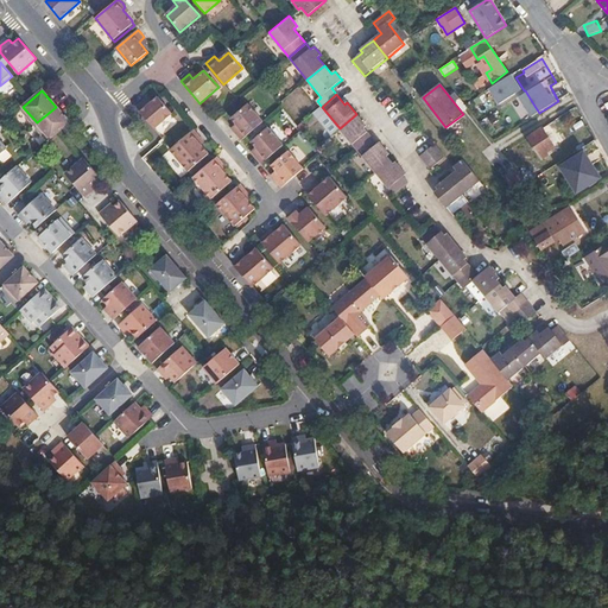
[(135,107),(154,128),(173,113),(159,96),(149,105),(144,100),(135,107)]
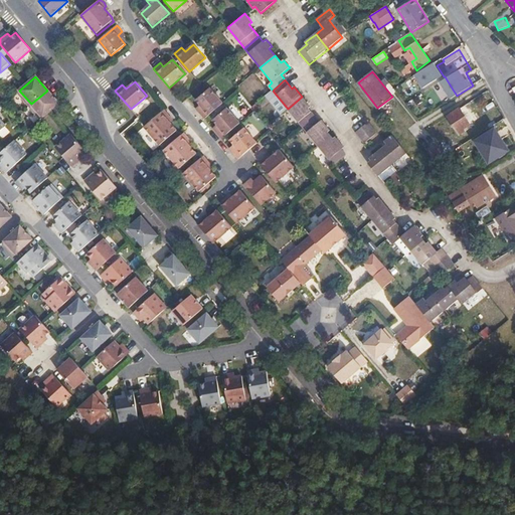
[(205,118),(224,103),(211,88),(197,100),(204,108),(200,112),(205,118)]
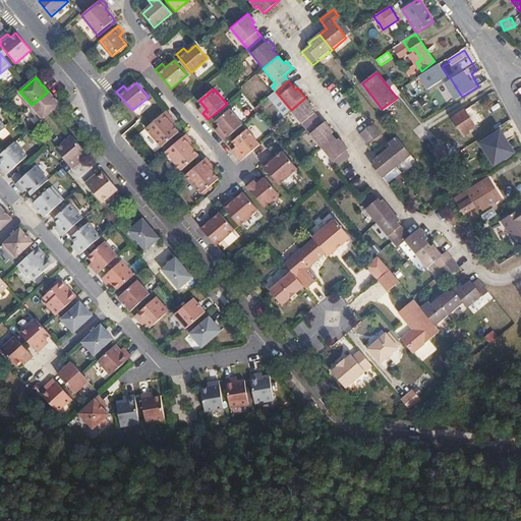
[(453,102),(462,97),(458,91),(450,96),(453,102)]
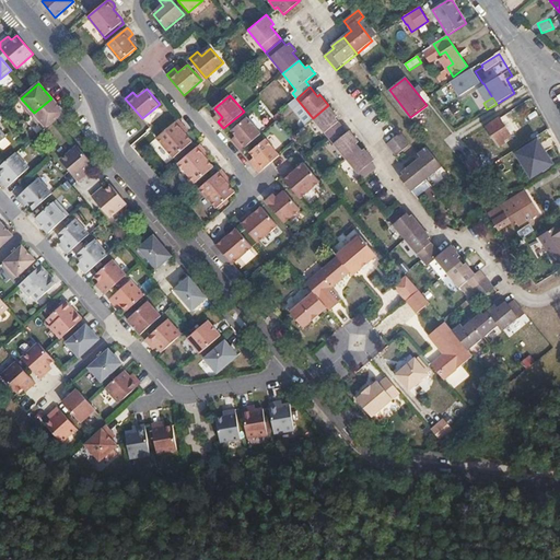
[(34,113),(47,128),(56,120),(65,113),(51,98),(34,113)]
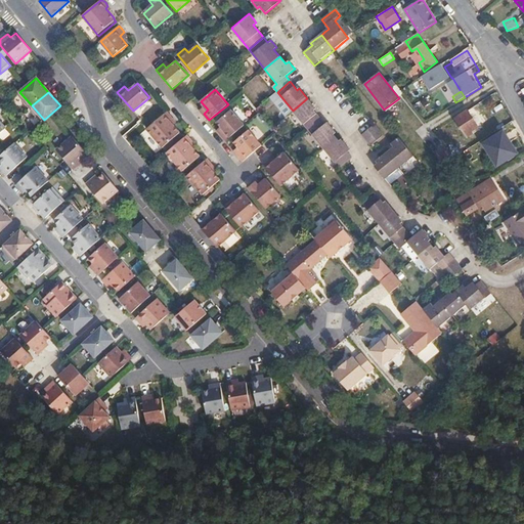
[(445,108),(455,102),(452,96),(442,102),(445,108)]
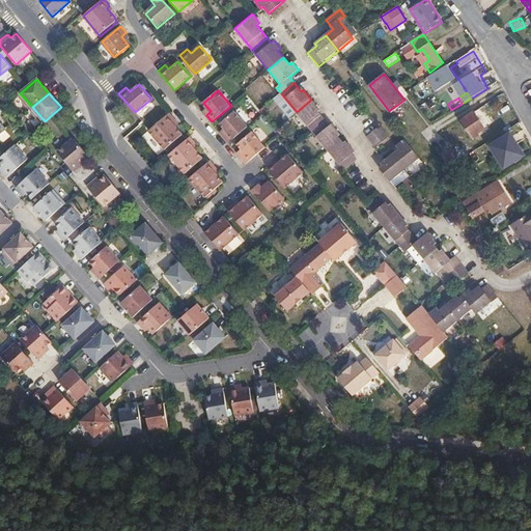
[(297,112),(312,132),(325,120),(317,112),(320,110),(317,107),(311,100),(297,112)]
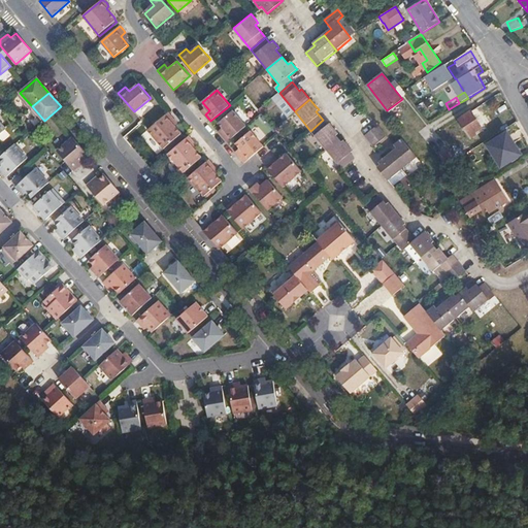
[(479,108),(458,121),(468,137),(488,125),(479,108)]
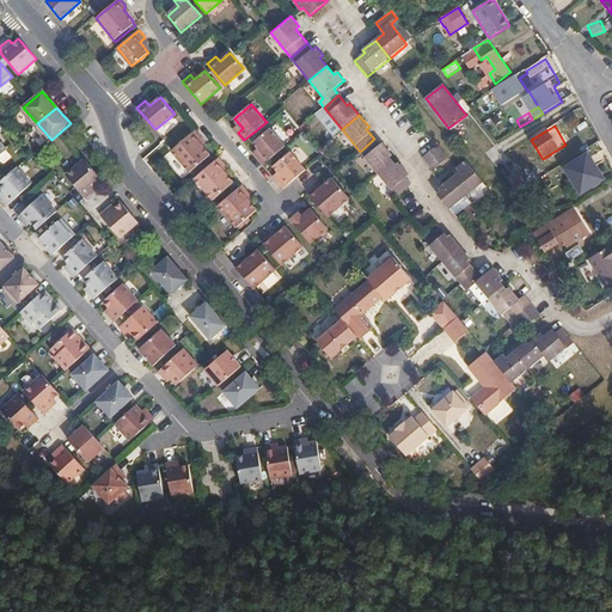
[(264,164),(287,145),(271,127),(254,142),(263,152),(258,157),(264,164)]
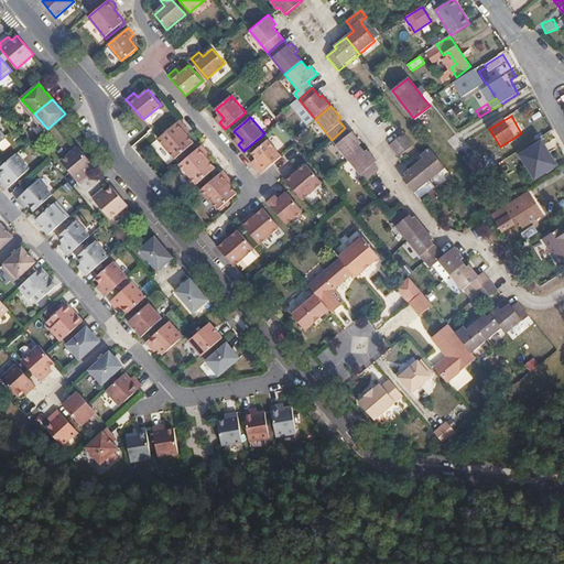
[(183,131),(186,128),(182,125),(180,120),(159,138),(156,140),(175,161),(194,144),(183,131)]
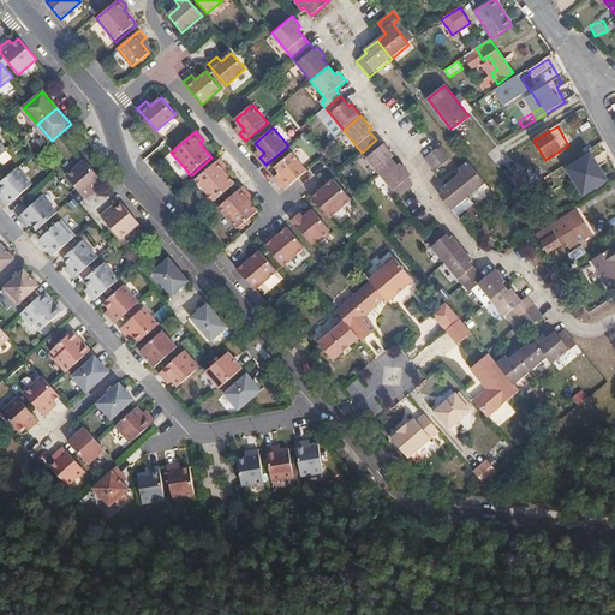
[(376,139),(362,153),(380,174),(395,162),(392,157),(394,156),(389,150),(384,144),(382,145),(376,139)]
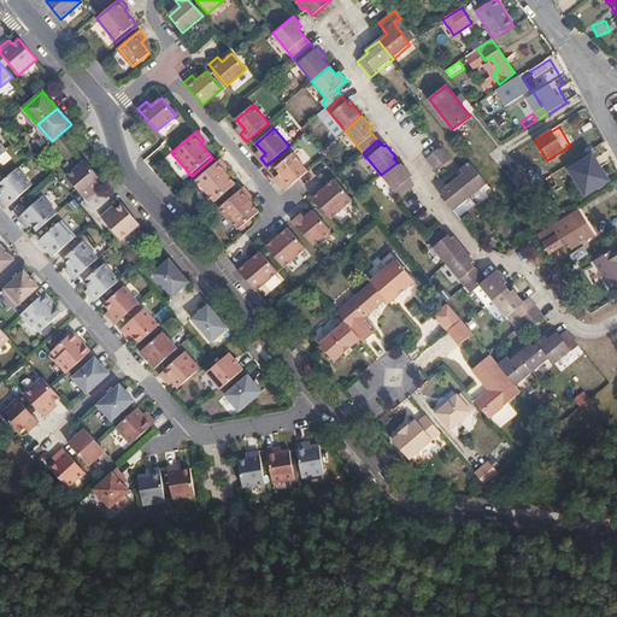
[(432,165),(446,153),(441,147),(425,159),(432,165)]
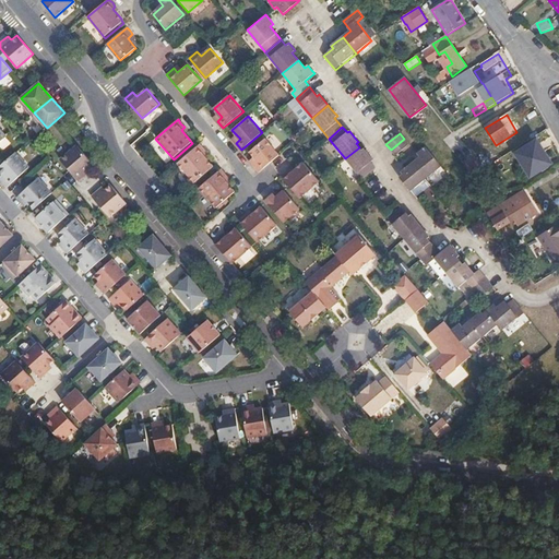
[(69,135),(63,142),(71,150),(76,143),(69,135)]
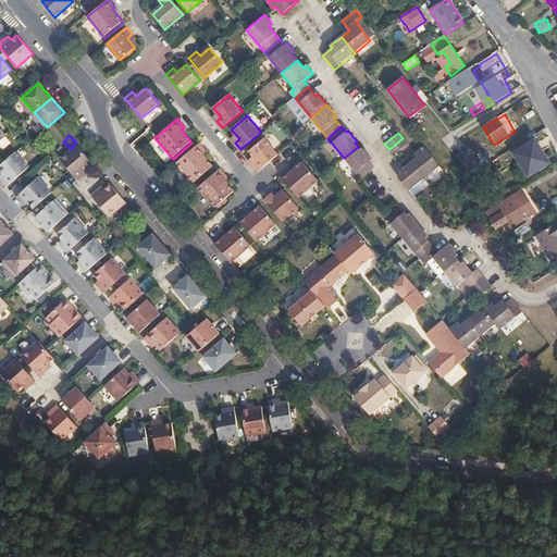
[(259,171),(272,160),(280,153),(265,136),(249,150),(258,160),(252,164),(259,171)]
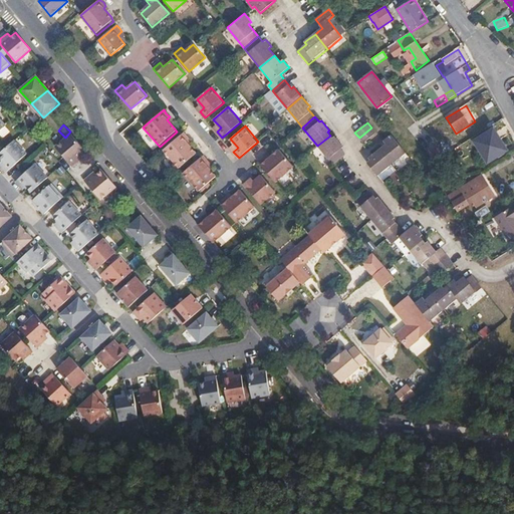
[(376,134),(371,127),(359,138),(363,144),(376,134)]
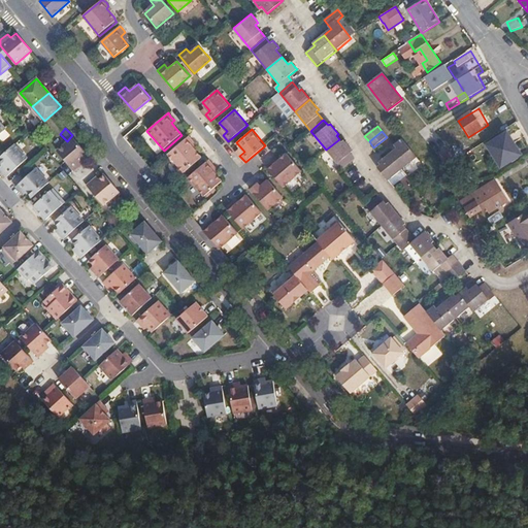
[(51,141),(56,147),(64,141),(59,135),(51,141)]
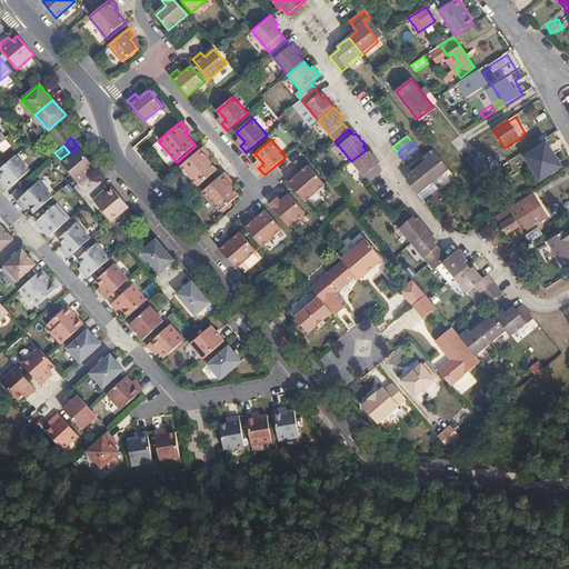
[(547,146),(527,158),(540,179),(560,167),(547,146)]
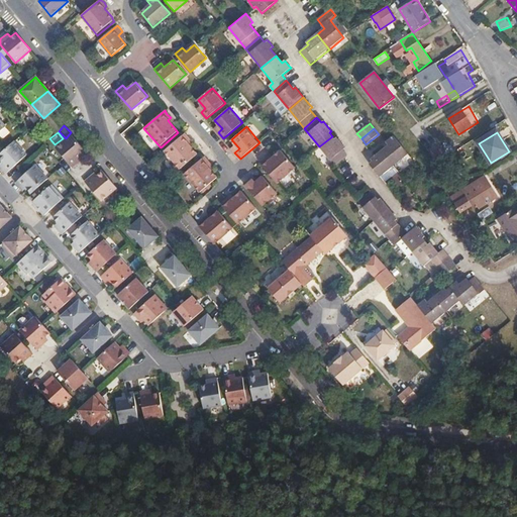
[(184,133),(164,150),(181,171),(198,156),(188,143),(190,141),(187,137),(184,133)]
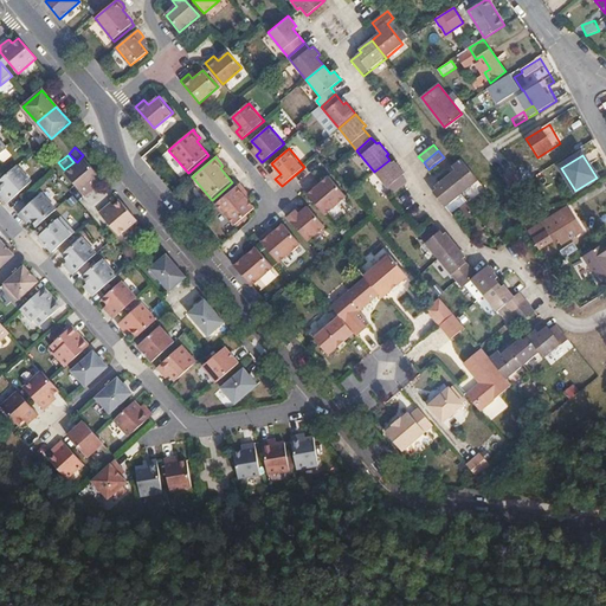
[(65,173),(85,197),(92,191),(90,187),(101,178),(84,158),(65,173)]
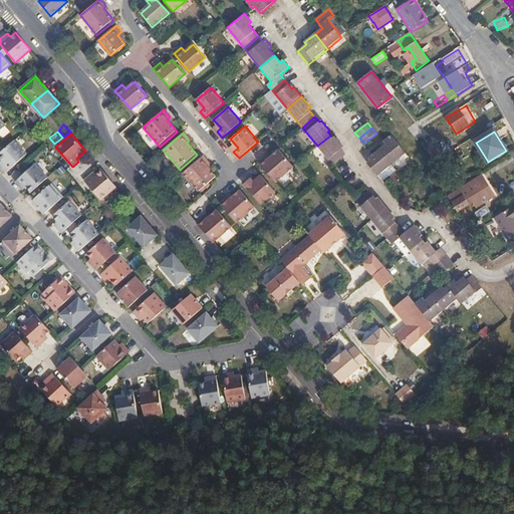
[(330,136),(317,146),(333,166),(341,158),(345,155),(341,149),(343,148),(338,142),(335,138),(333,139),(330,136)]
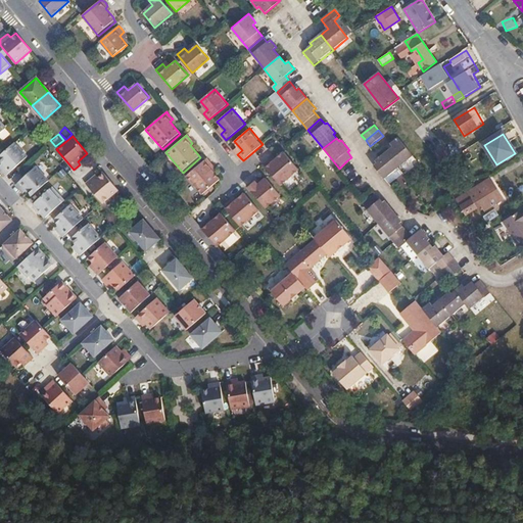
[(386,152),(398,169),(414,156),(398,138),(390,144),(393,147),(389,150),(386,152)]
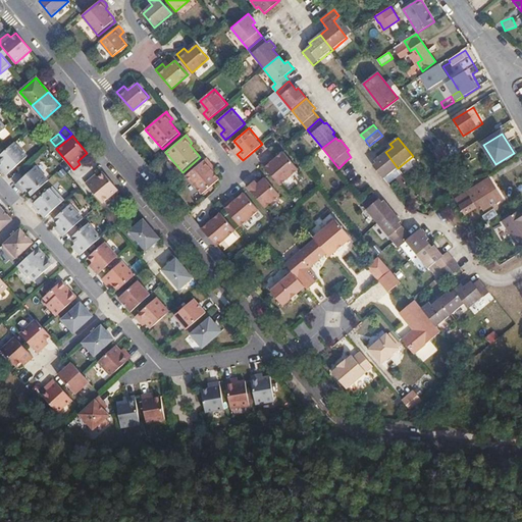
[(14,143),(0,155),(0,160),(3,163),(0,165),(0,167),(7,175),(28,157),(14,143)]
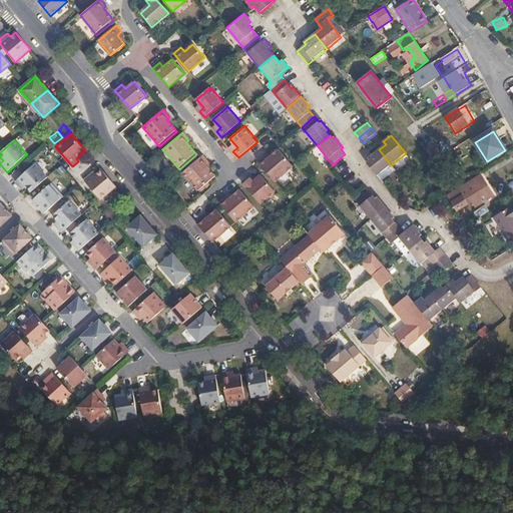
[(367,163),(377,176),(391,165),(379,149),(373,154),(369,158),(370,160),(367,163)]
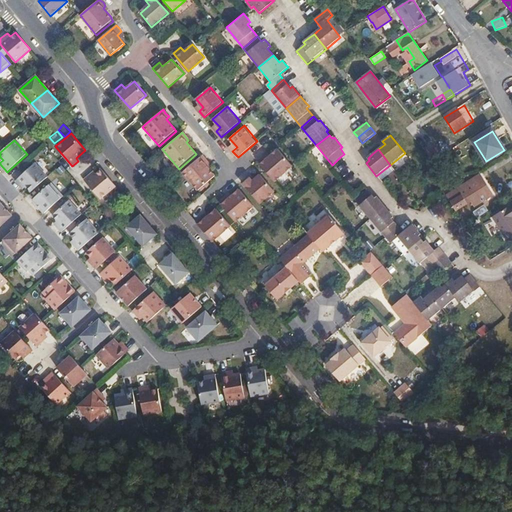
[(257,162),(274,182),(293,166),(279,150),(267,159),(265,156),(260,159),(257,162)]
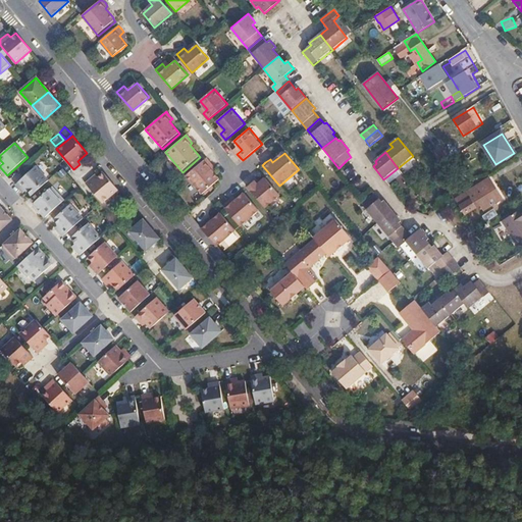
[(209,167),(212,165),(210,163),(206,158),(186,175),(202,195),(219,179),(209,167)]
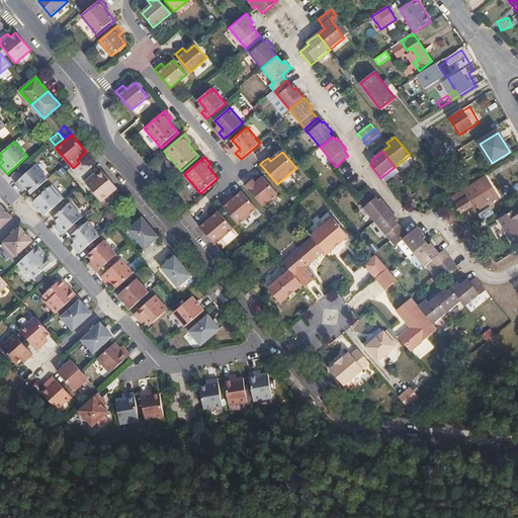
[(26,189),(31,194),(48,179),(35,166),(15,183),(23,192),(26,189)]
